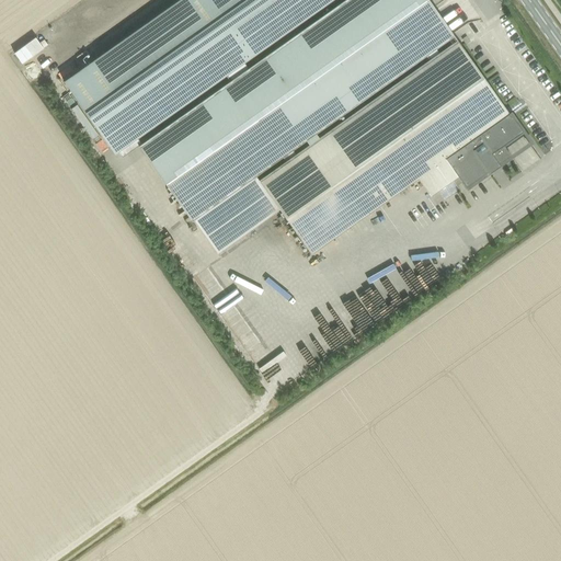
[(180,0),(64,83),(114,155),(225,76),(230,84),(249,71),(242,64),(331,0),(180,0)]
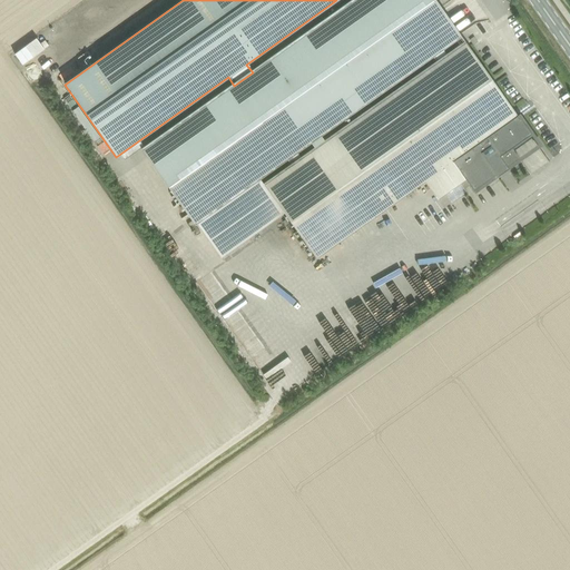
[(292,166),(464,43),(432,0),(354,0),(253,72),(234,86),(144,150),(195,223),(286,159),(292,166)]
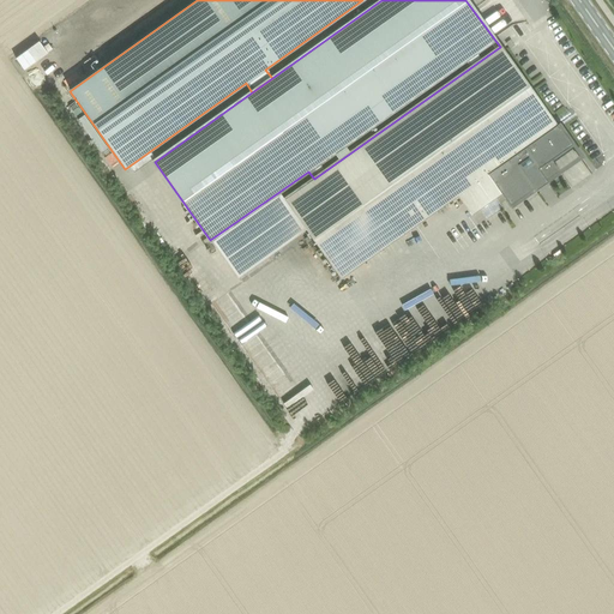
[(527,19),(521,23),(541,48),(546,44),(527,19)]
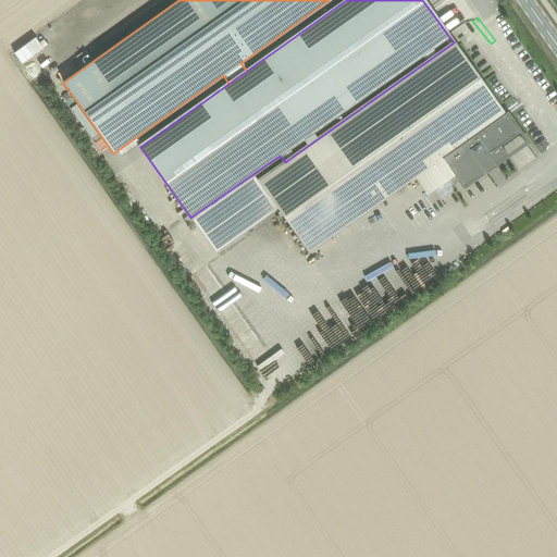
[(502,34),(497,37),(510,57),(515,54),(502,34)]
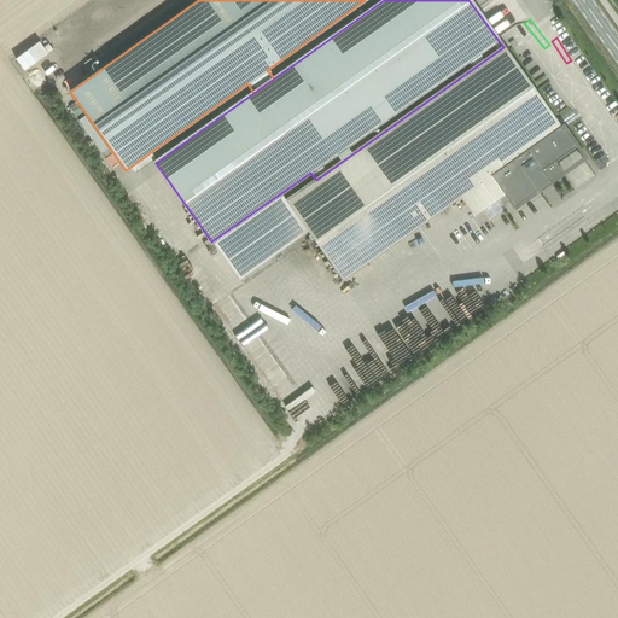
[(503,47),(316,180),(286,200),(343,280),(460,197),(474,216),(503,196),(513,208),(537,191),(538,192),(551,184),(549,181),(563,173),(555,162),(577,147),(561,124),(559,126),(503,47)]
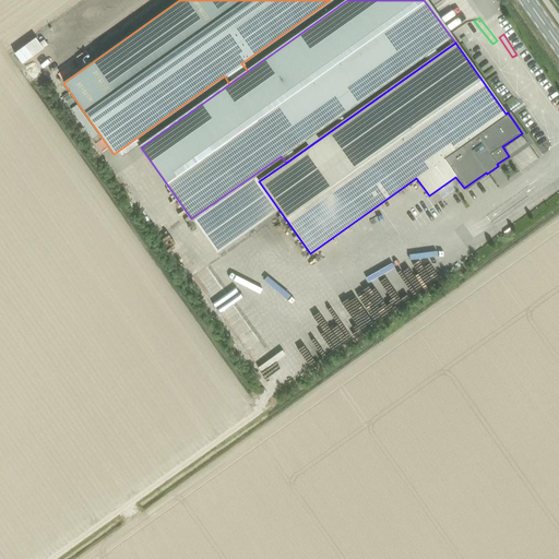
[(539,120),(533,111),(524,117),(532,127),(539,120)]
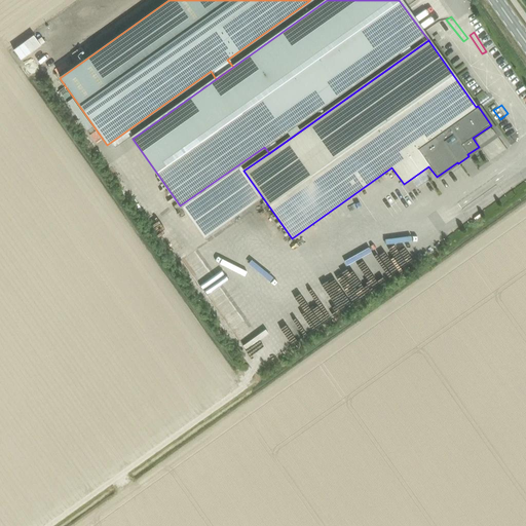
[(441,197),(444,202),(470,189),(466,184),(441,197)]
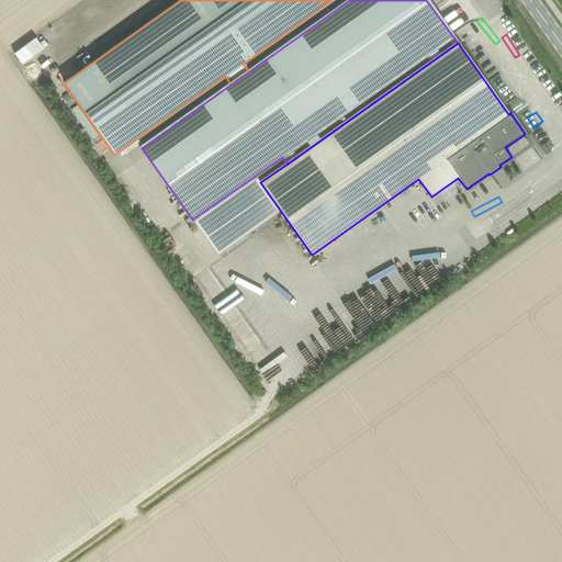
[(341,304),(358,323),(379,304),(362,285),(341,304)]
